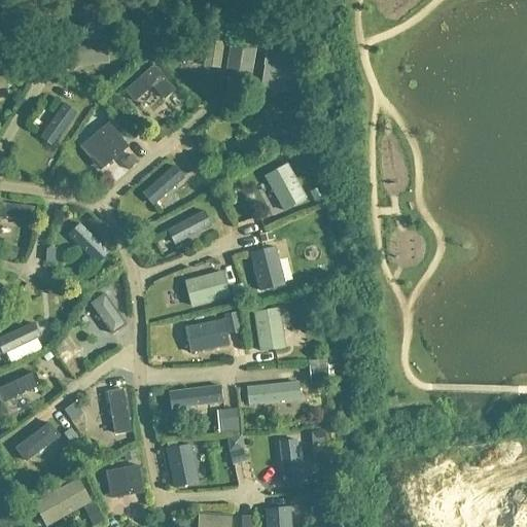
[(224,37),(191,32),(189,44),(206,46),(203,67),(218,69),(224,37)]
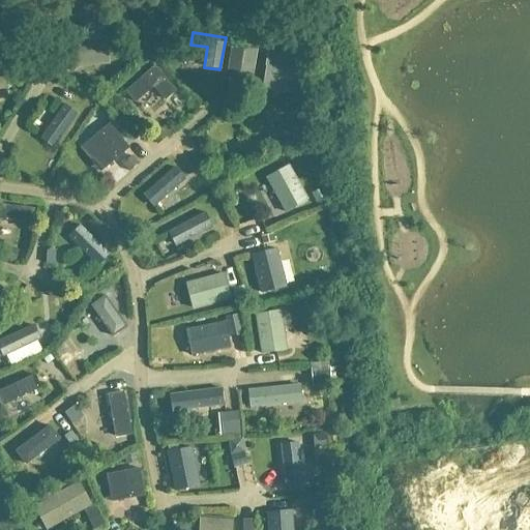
[(70,43),(74,68),(109,64),(106,39),(70,43)]
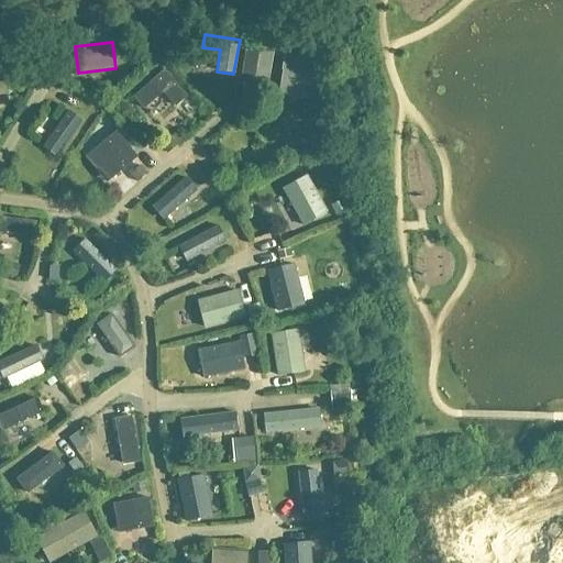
[(257,70),(271,75),(276,52),(263,48),(257,70)]
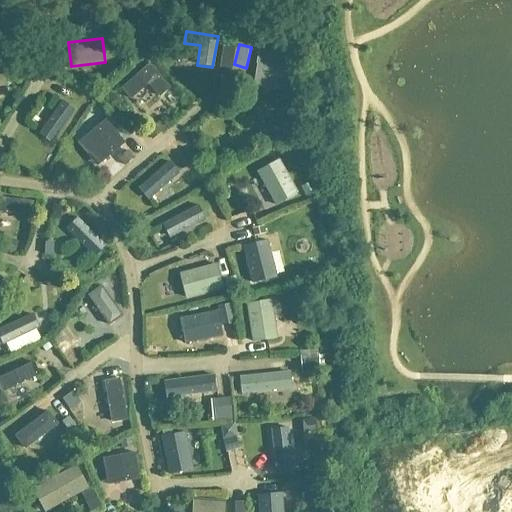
[(289,55),(257,50),(255,68),(252,89),(283,93),(289,55)]
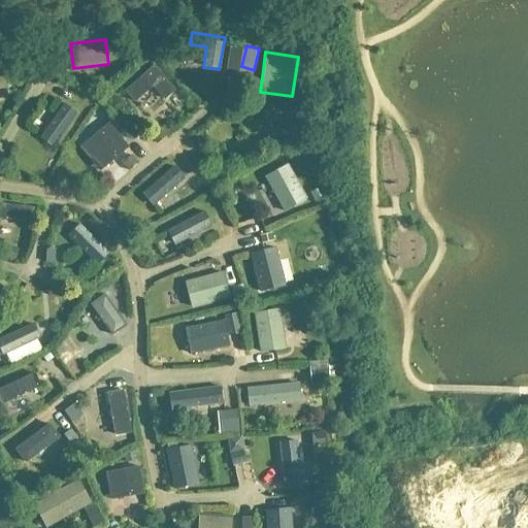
[(135,102),(152,87),(163,100),(174,90),(154,66),(126,91),(135,102)]
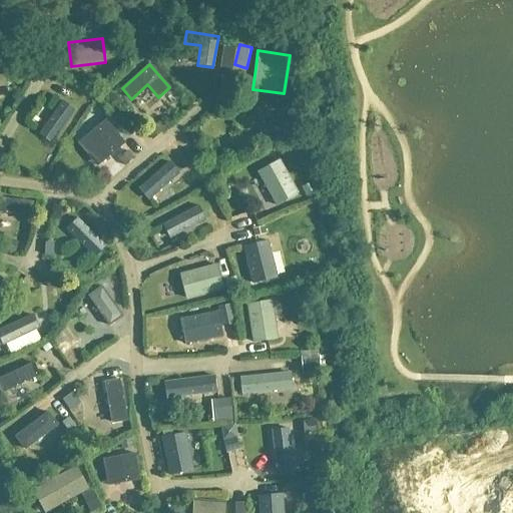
[(39,130),(53,140),(75,108),(61,98),(39,130)]
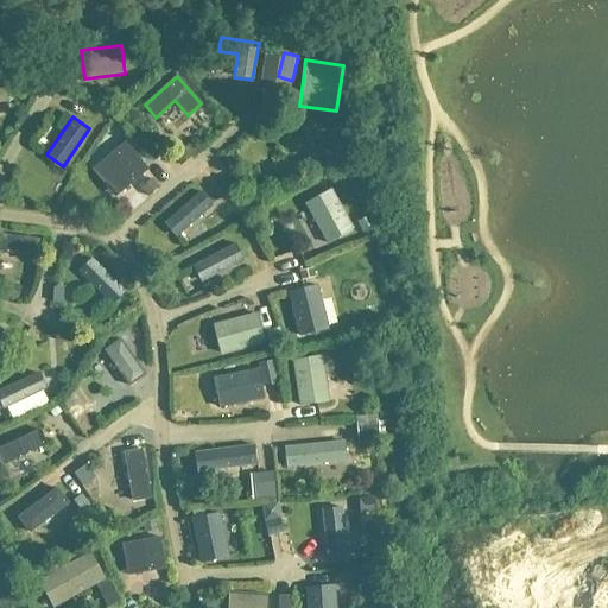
[(105,184),(118,172),(128,187),(147,171),(124,144),(93,170),(105,184)]
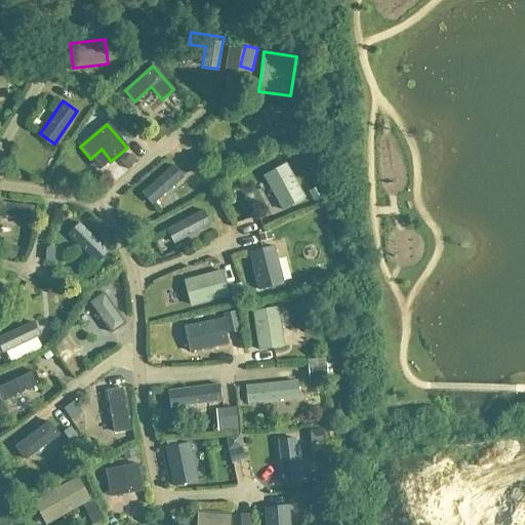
[(142,191),(151,201),(184,175),(174,165),(142,191)]
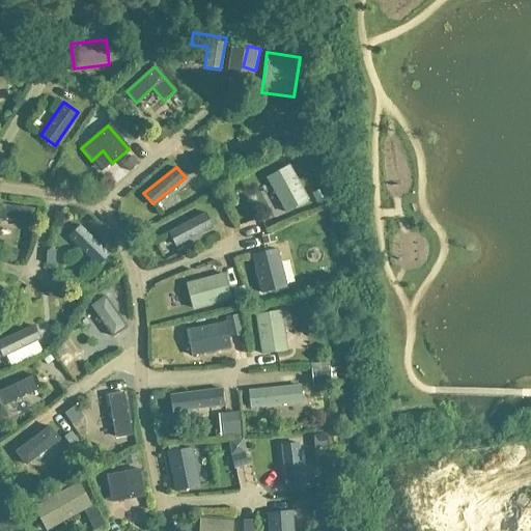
[(307,201),(288,167),(267,179),(285,214),(307,201)]
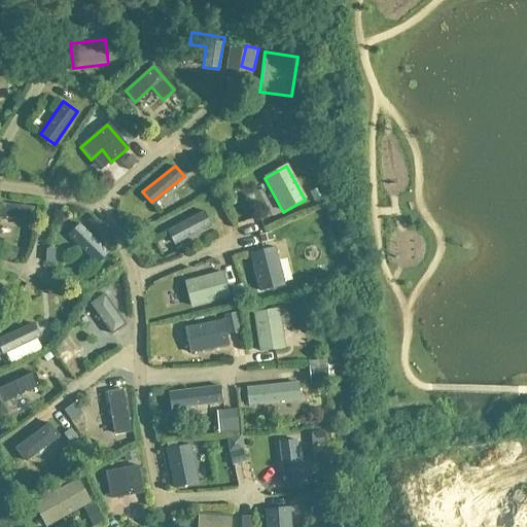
[(0,203),(0,219),(32,223),(33,207),(0,203)]
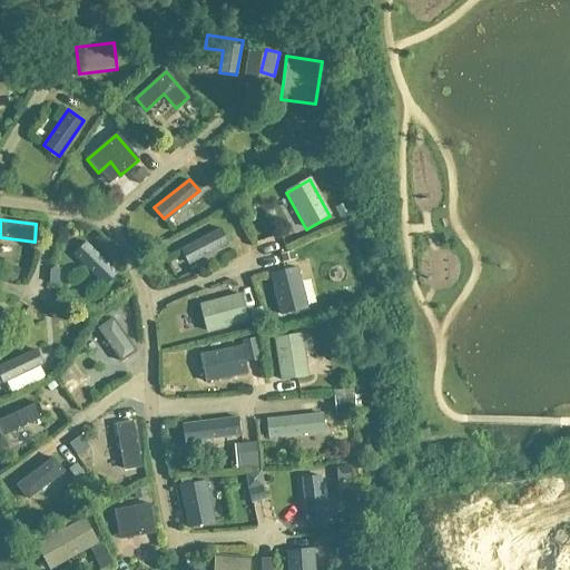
[(182,246),(189,263),(229,243),(222,226),(182,246)]
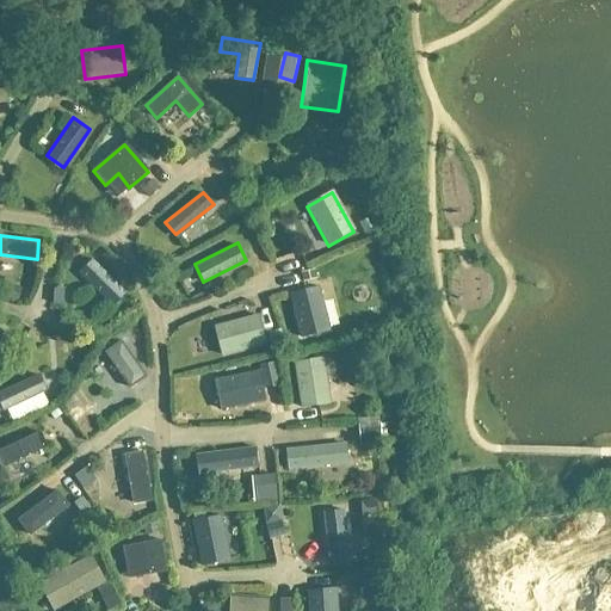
[(87,261),(73,275),(106,310),(121,296),(87,261)]
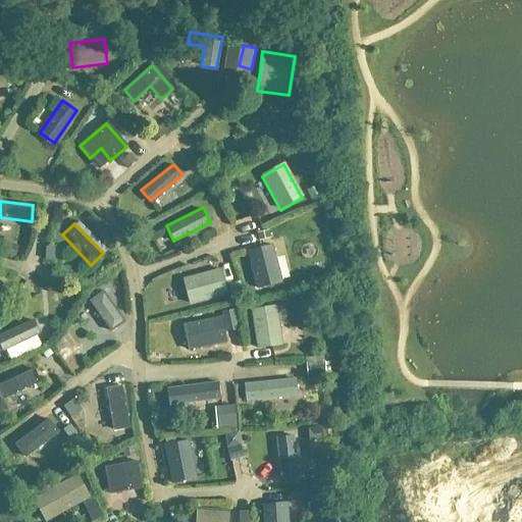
[(248,252),(257,290),(280,283),(271,246),(248,252)]
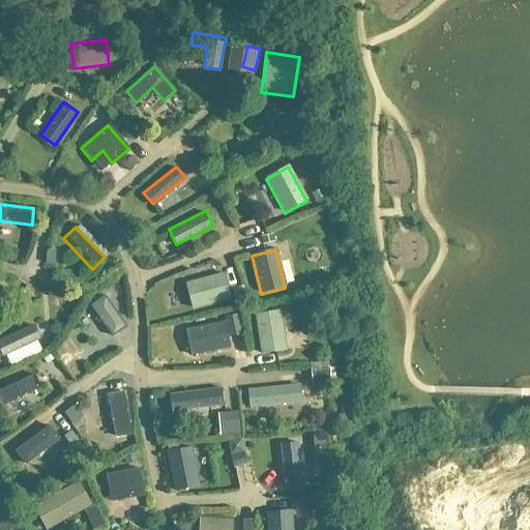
[(193,310),(230,299),(224,274),(185,285),(193,310)]
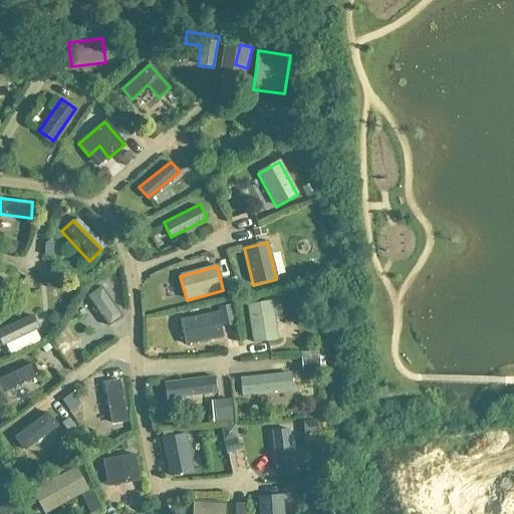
[(102,284),(88,294),(109,325),(123,315),(102,284)]
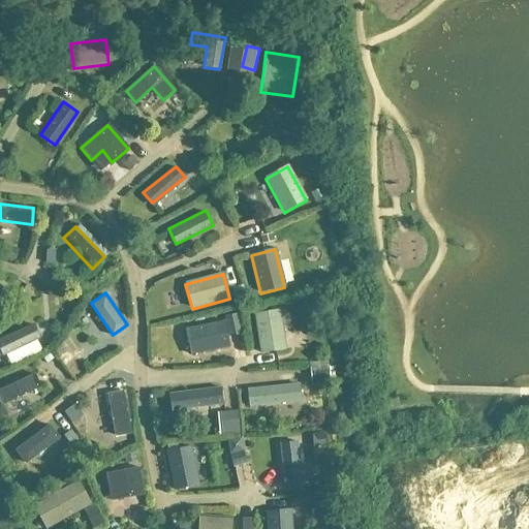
[(254,315),(260,353),(285,349),(279,311),(254,315)]
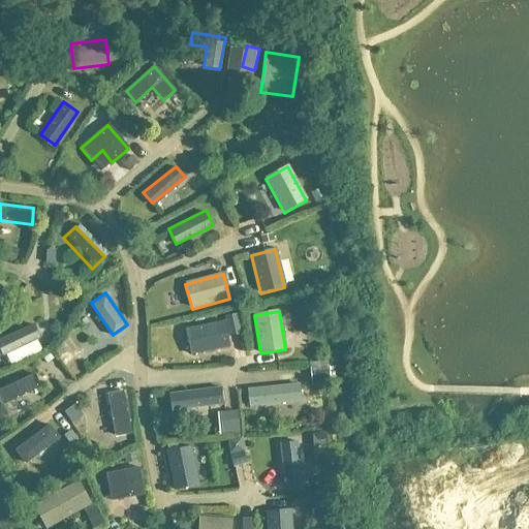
[(35,321),(0,338),(0,345),(4,353),(42,335),(35,321)]
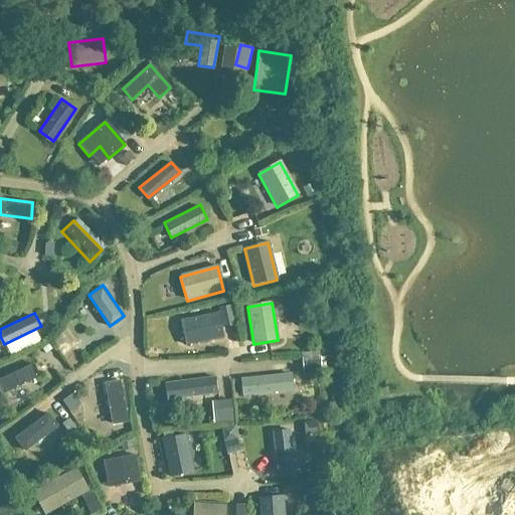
[(218,315),(181,322),(186,346),(223,338),(218,315)]
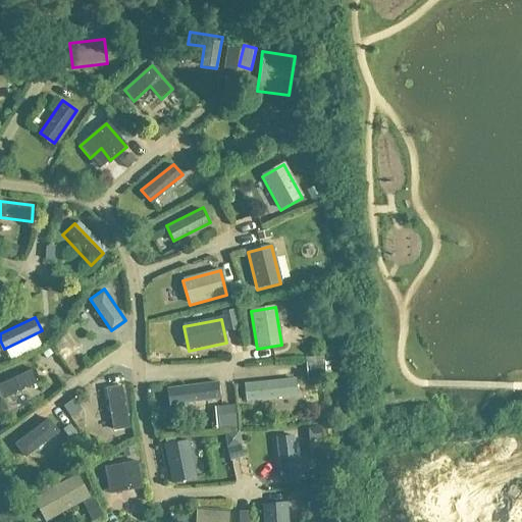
[(0,381),(0,398),(1,399),(42,381),(35,366),(0,381)]
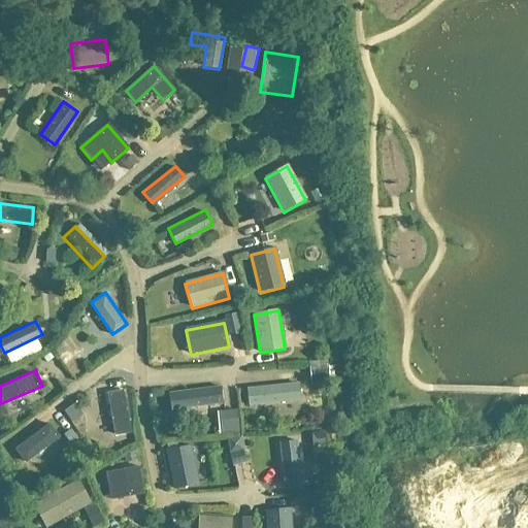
[(249,386),(251,403),(301,399),(299,381),(249,386)]
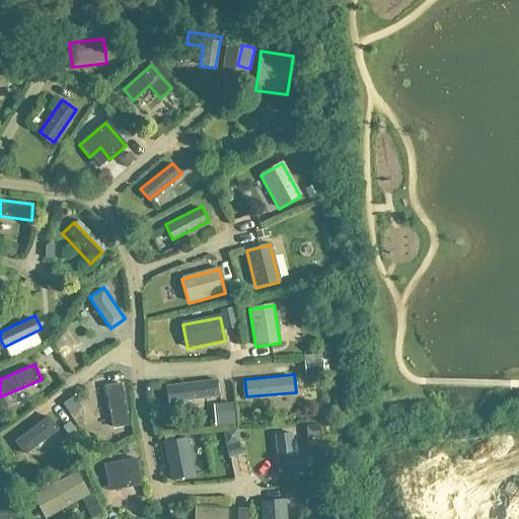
[(168,386),(170,402),(220,395),(218,379),(168,386)]
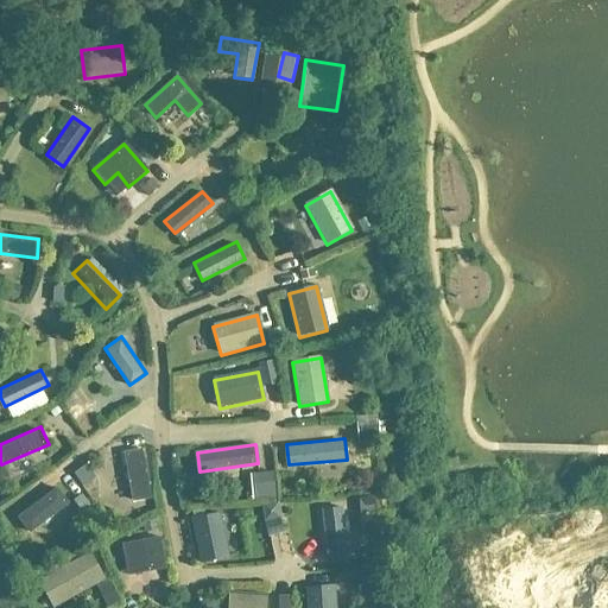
[(144,448),(125,451),(133,499),(152,495),(144,448)]
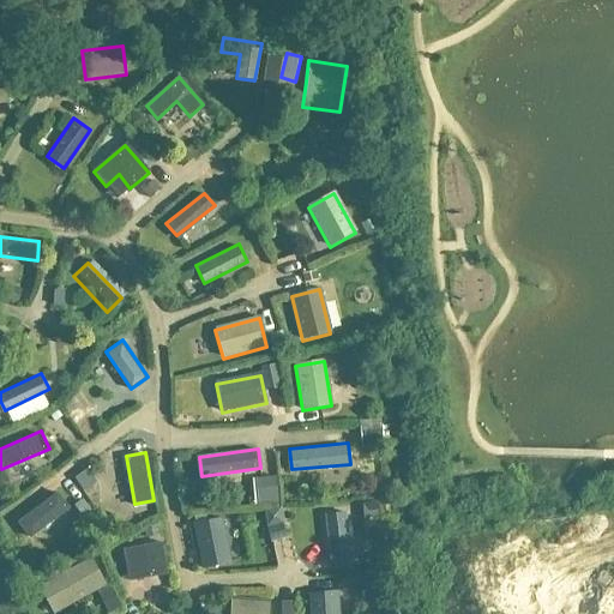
[(17,522),(31,539),(72,506),(58,488),(17,522)]
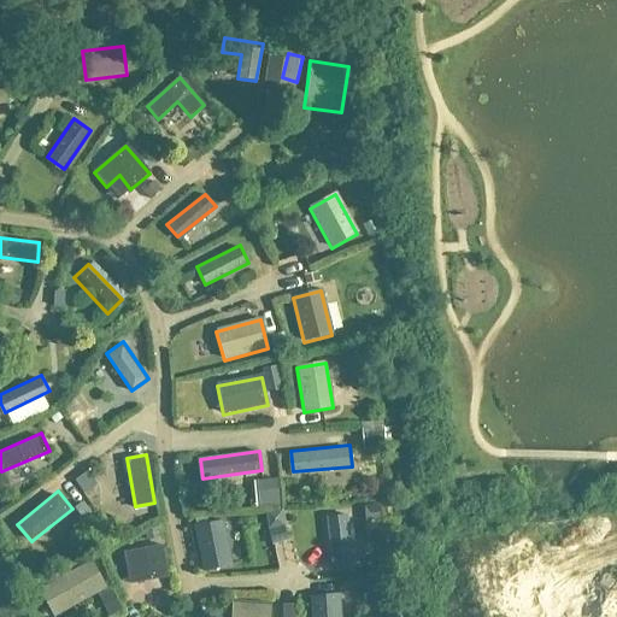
[(348,513),(328,517),(334,563),(356,559),(348,513)]
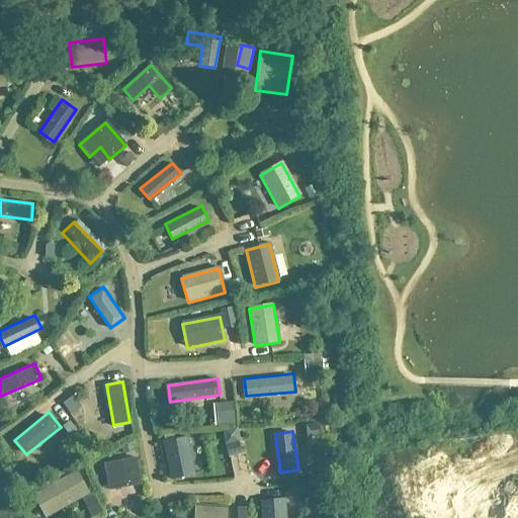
[(170,481),(194,476),(187,438),(163,443),(170,481)]
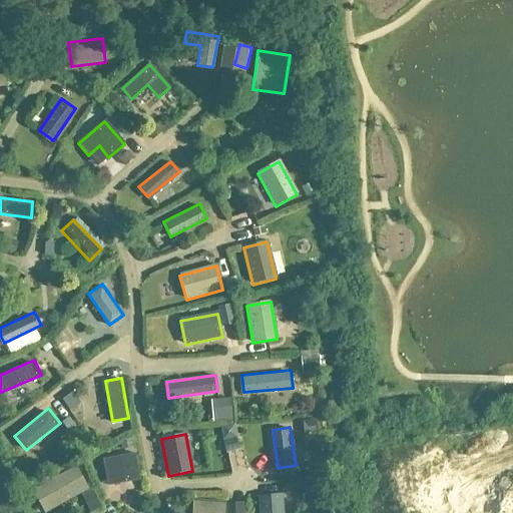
[(134,454),(102,459),(106,487),(139,481),(134,454)]
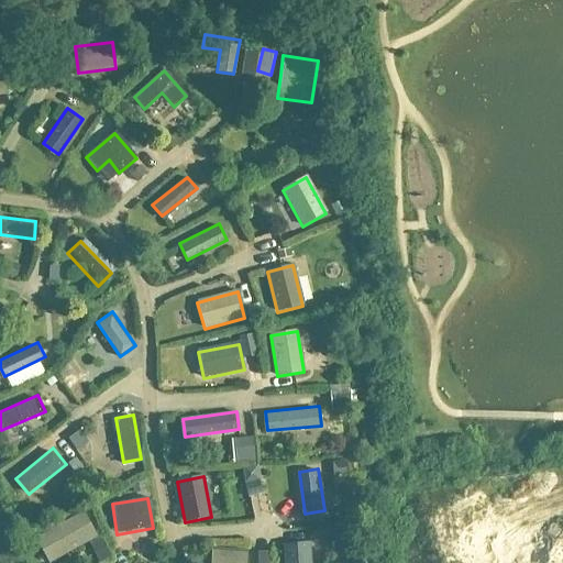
[(100,536),(97,537),(83,511),(36,539),(48,562),(51,562),(88,543),(98,562),(101,562),(111,559),(100,536)]
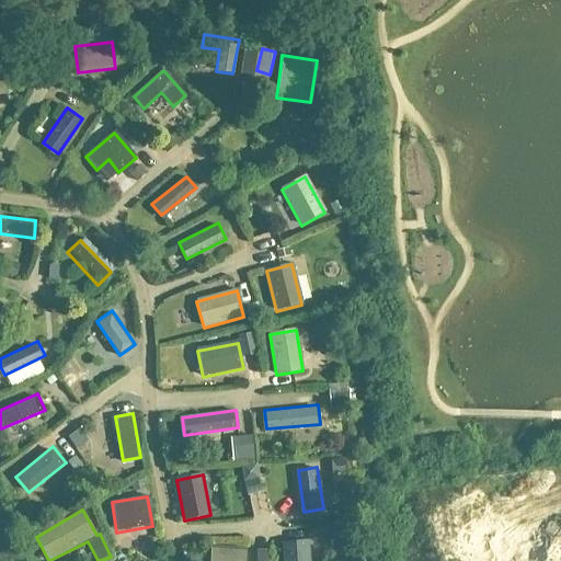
[(283,560),(309,560),(308,541),(282,544),(283,560)]
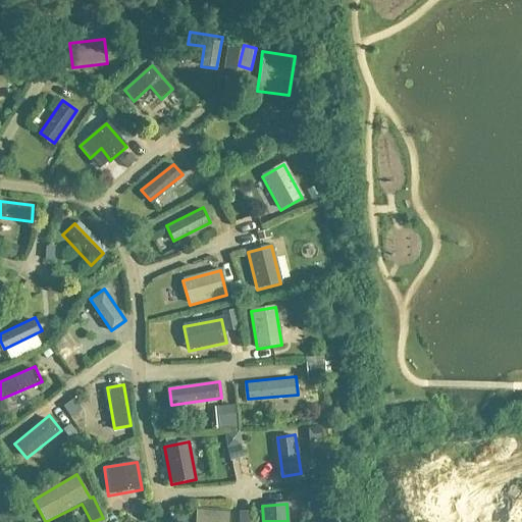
[(196,521),(226,521),(227,512),(197,510),(196,521)]
